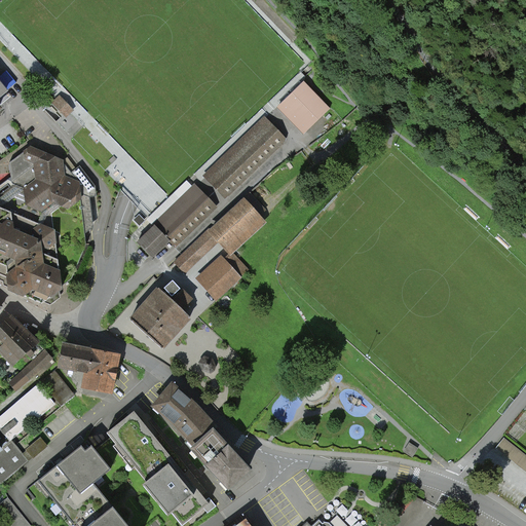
[(303,83),(277,108),(303,135),(329,110),(303,83)]
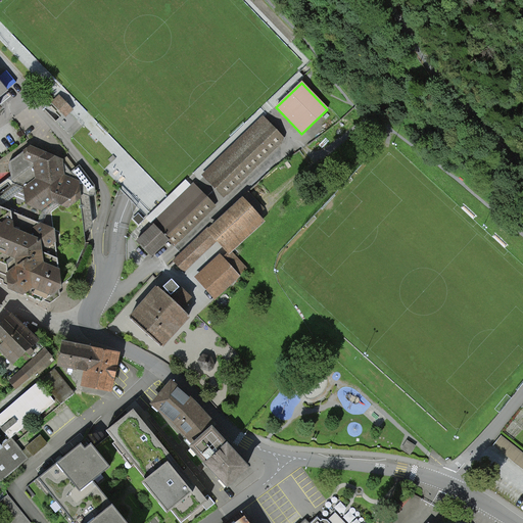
[(268,127),(205,182),(221,199),(282,143),(268,127)]
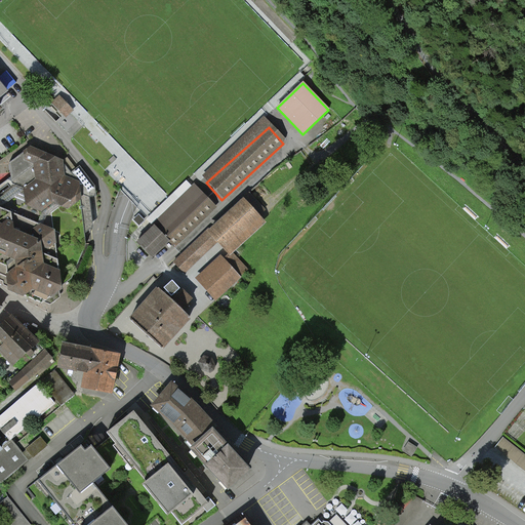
[(0,274),(7,278),(8,283),(8,289),(41,304),(71,279),(85,244),(82,214),(74,203),(80,198),(78,183),(66,166),(62,161),(30,147),(9,164),(11,186),(0,194),(0,274)]
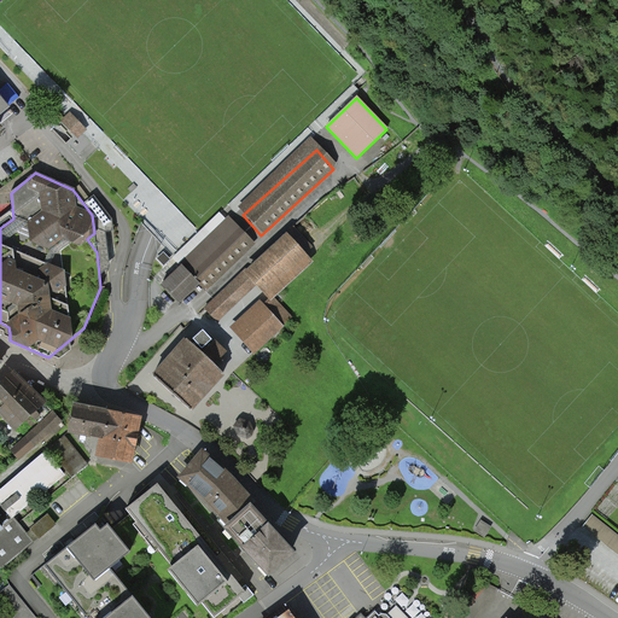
[(233,223),(187,266),(184,262),(161,283),(176,301),(199,280),(207,289),(254,245),(233,223)]
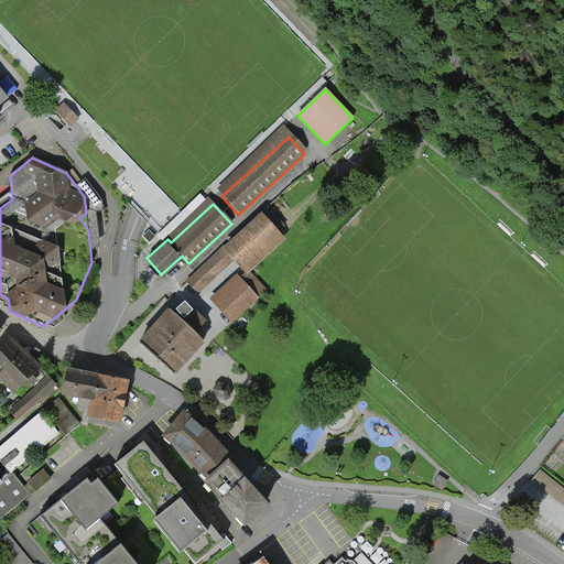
[(286,239),(261,215),(225,252),(250,277),(286,239)]
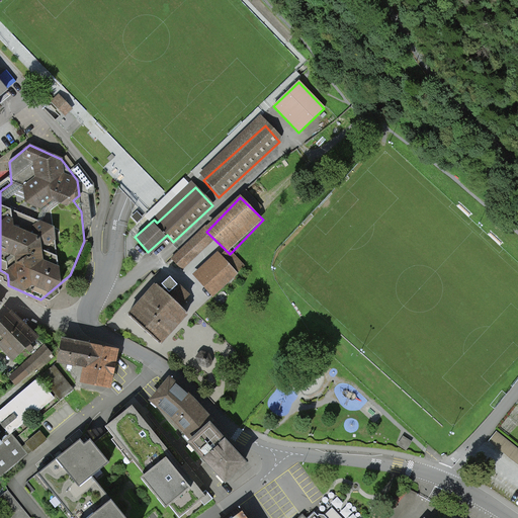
[(203,231),(170,262),(179,272),(212,240),(203,231)]
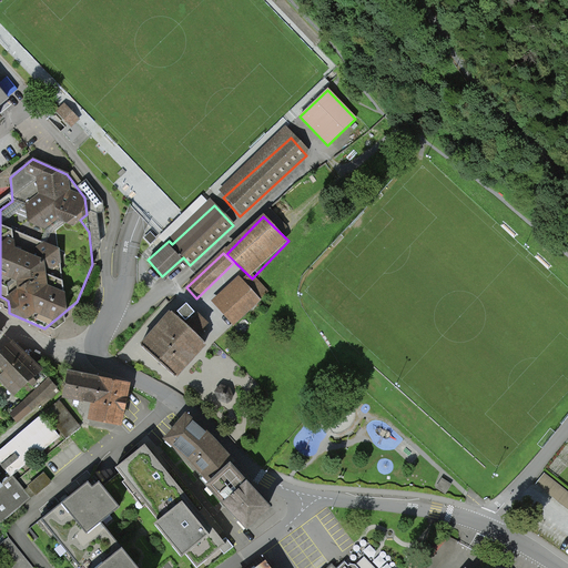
[(261,302),(241,283),(214,311),(233,330),(261,302)]
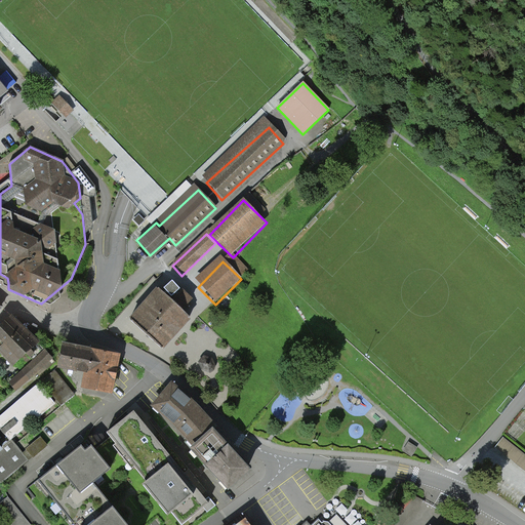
[(159,288),(130,319),(160,346),(189,316),(159,288)]
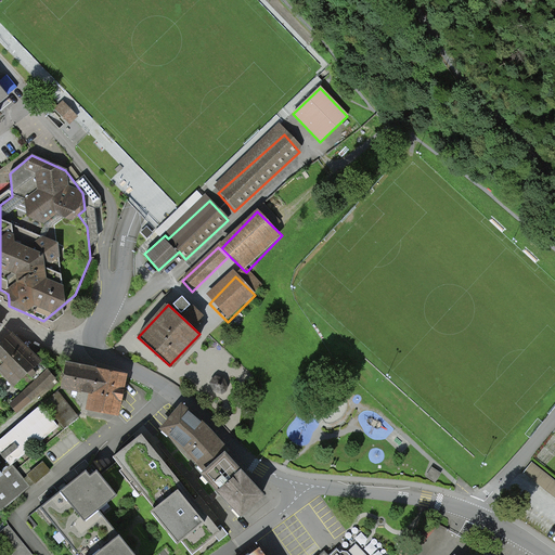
[(0,344),(0,370),(3,374),(13,385),(27,373),(30,376),(35,373),(40,378),(11,404),(16,412),(55,378),(49,371),(11,335),(0,344)]
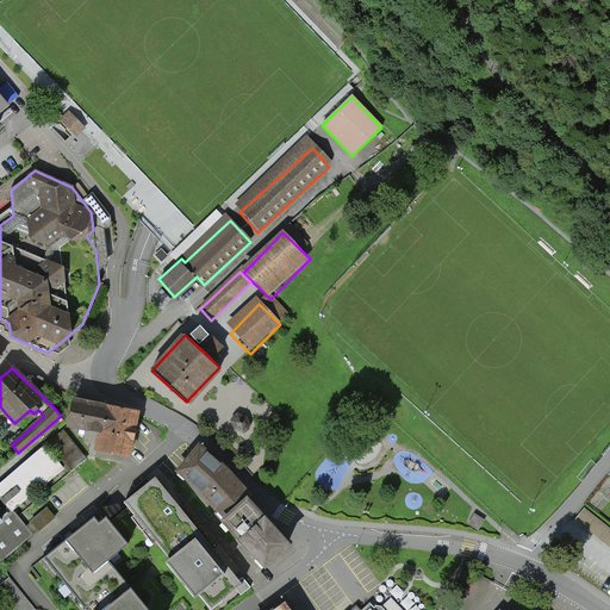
[(37,378),(31,385),(42,394),(48,385),(37,378)]
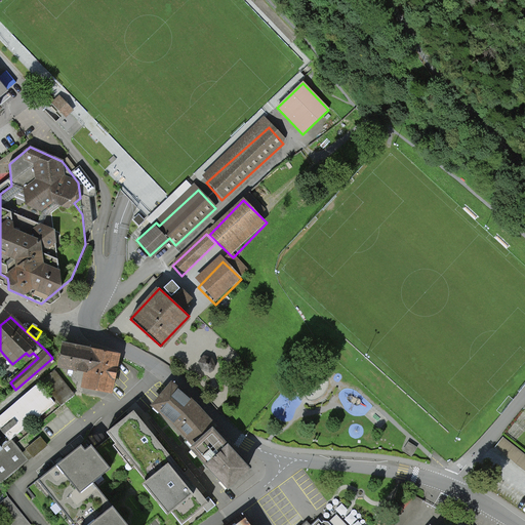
[(83,387),(111,393),(118,356),(64,345),(58,367),(85,371),(83,387)]
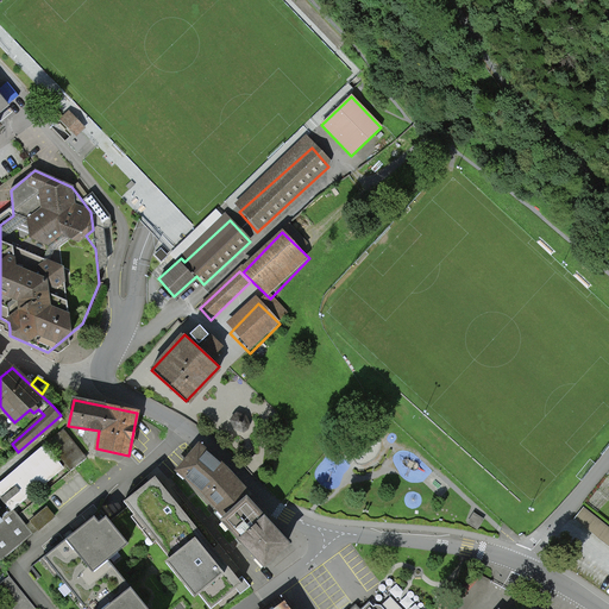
[(246,415),(237,413),(231,420),(233,428),(243,432),(248,428),(250,422),(246,415)]
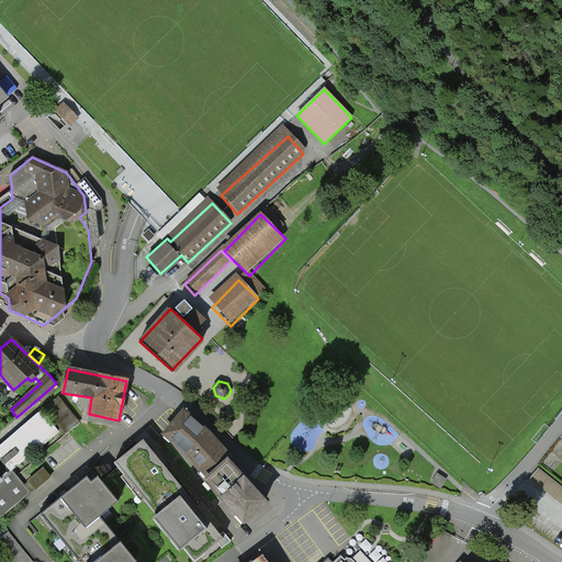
[(58,397),(45,407),(66,435),(79,424),(58,397)]
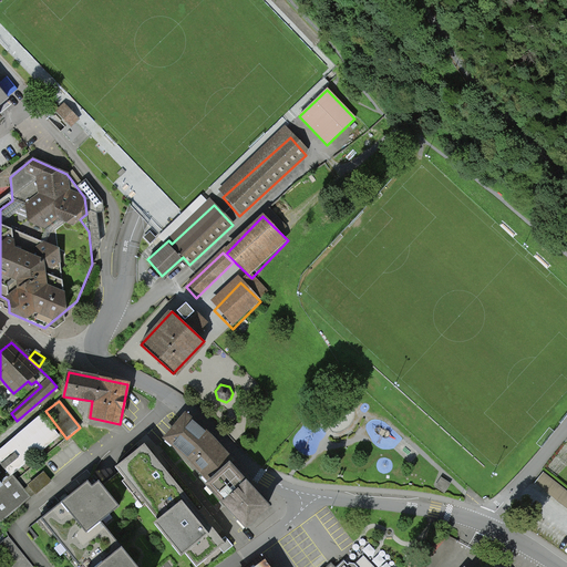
[(186,415),(182,420),(203,437),(229,465),(233,462),(207,433),(186,415)]
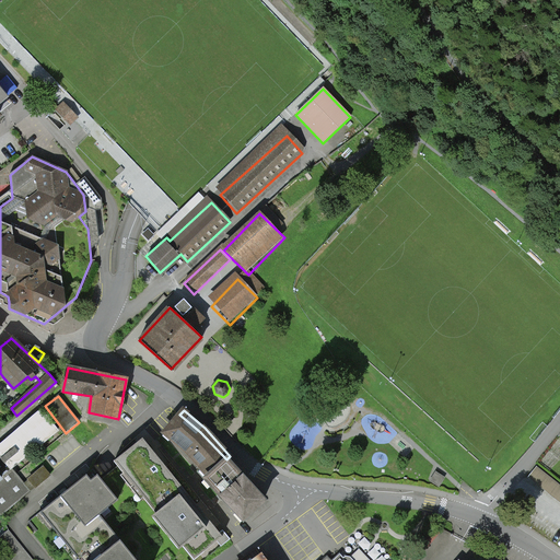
[(0,513),(1,515),(31,491),(12,468),(58,431),(42,411),(0,445),(0,455),(9,466),(0,474),(0,513)]
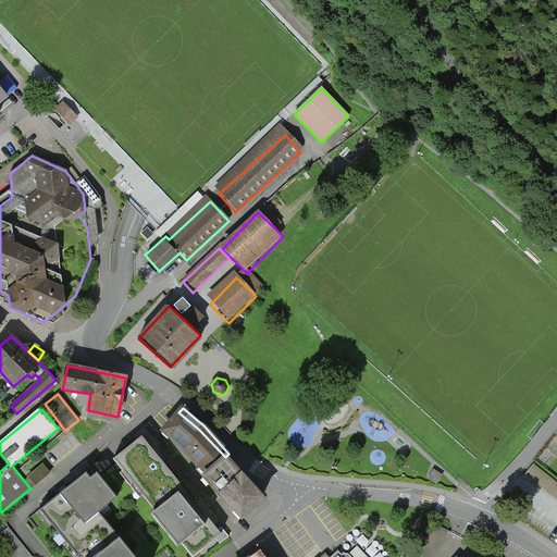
[(163,430),(202,468),(215,455),(221,460),(225,457),(199,430),(178,412),(163,430)]
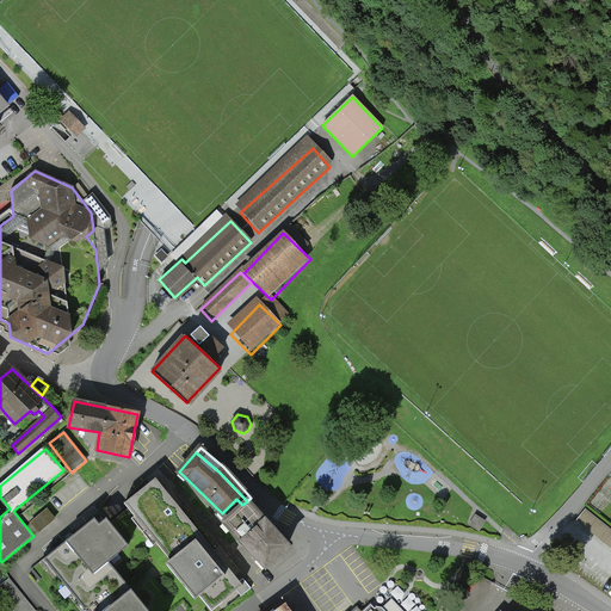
[(155,477),(124,504),(170,560),(201,535),(172,498),(155,477)]
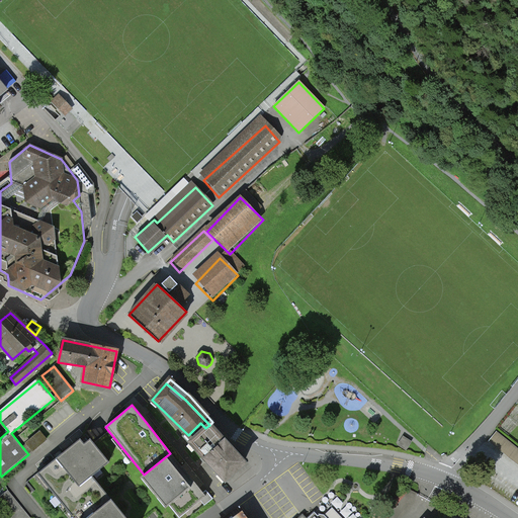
[(225,481),(244,463),(227,444),(209,425),(205,428),(200,423),(188,435),(185,437),(225,481)]
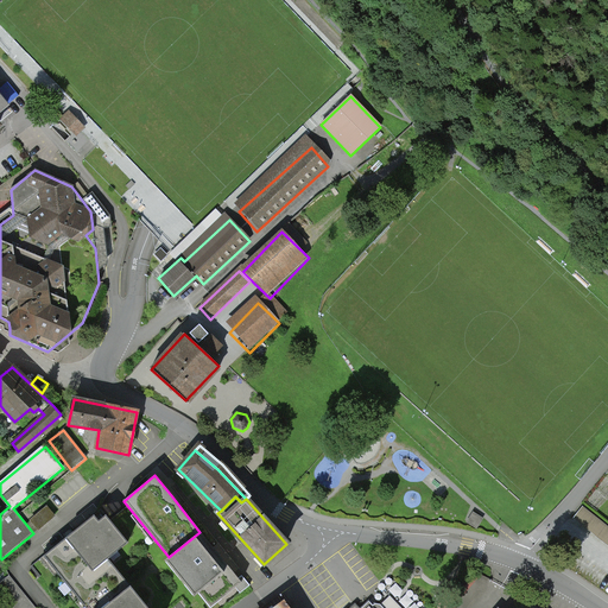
[(46,507),(31,520),(38,530),(54,517),(46,507)]
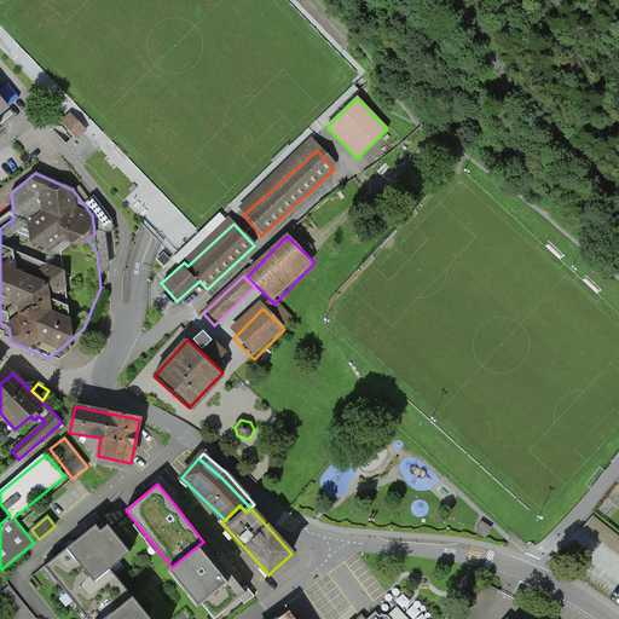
[(618,538),(593,518),(583,528),(618,557),(618,538)]
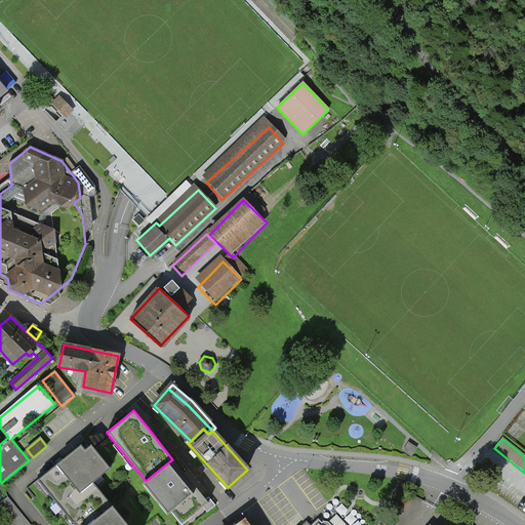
[(62,461),(38,480),(74,524),(88,524),(112,506),(93,483),(111,469),(87,440),(62,461)]
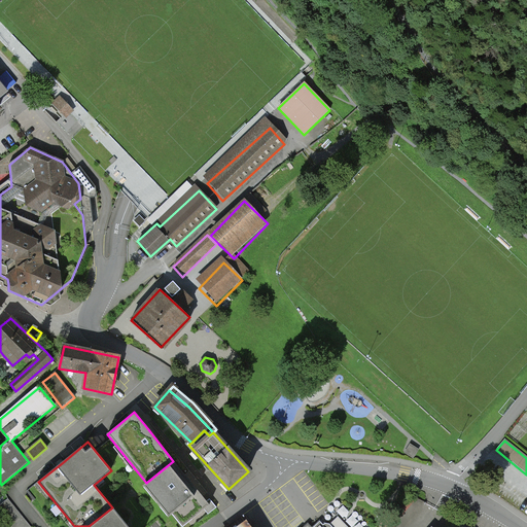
[(410,444),(403,453),(413,459),(419,450),(410,444)]
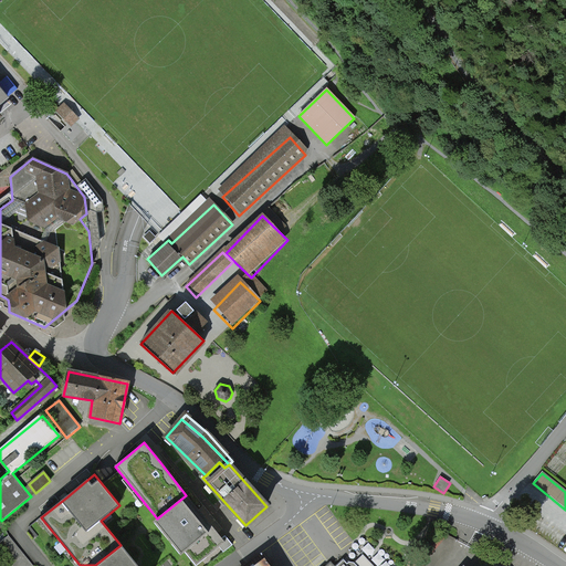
[(186,495),(157,519),(196,565),(226,542),(201,513),(186,495)]
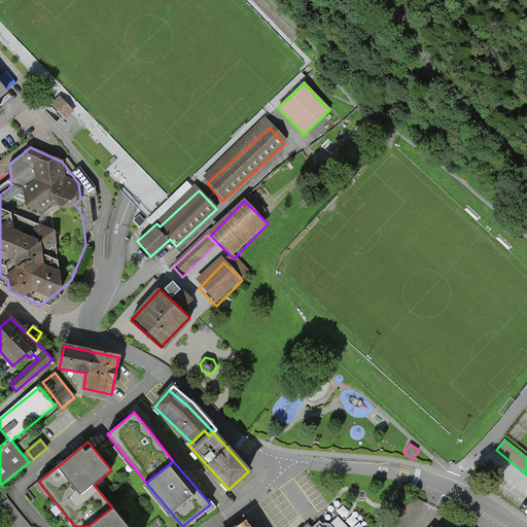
[(89,526),(128,526),(112,507),(89,526)]
